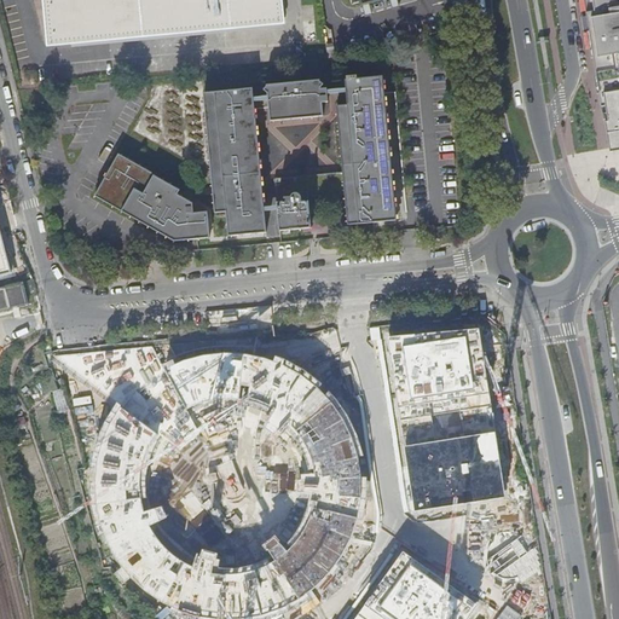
[(284,0),(48,0),(52,46),(287,24),(284,0)]
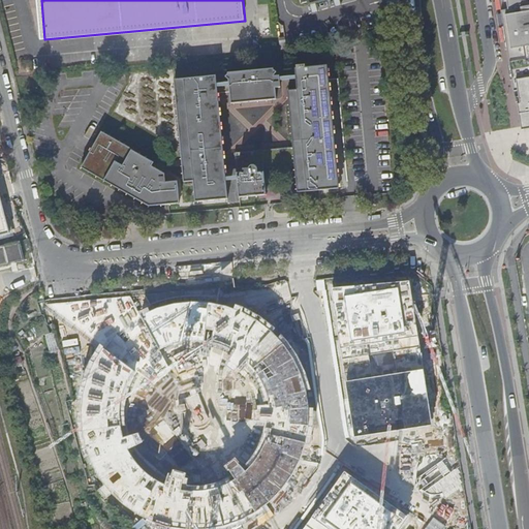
[(528,0),(498,0),(512,86),(523,126),(528,125),(528,0)]
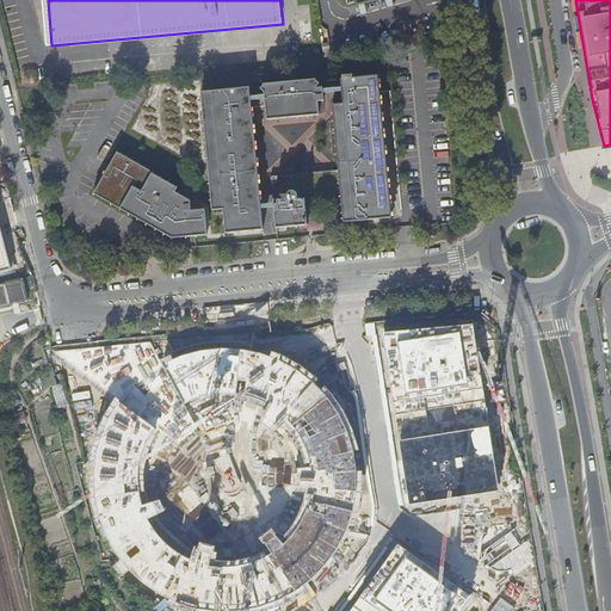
[(440,38),(438,30),(424,35),(426,42),(440,38)]
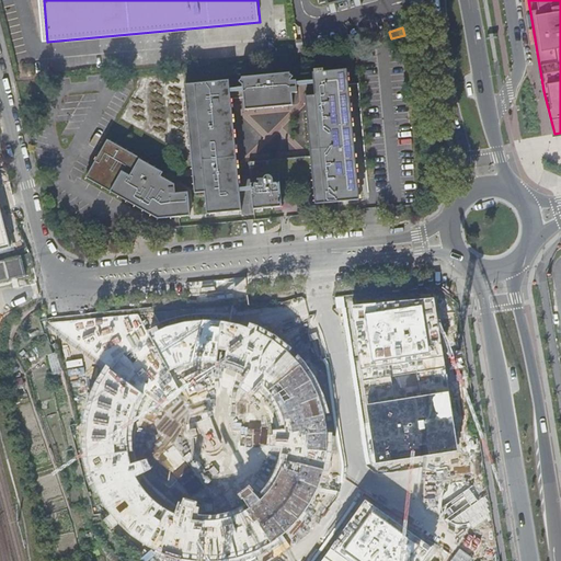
[(318,73),(315,73),(316,81),(316,86),(317,96),(317,104),(307,105),(311,158),(250,163),(252,187),(252,191),(253,210),(275,208),(282,208),(279,180),(289,180),(313,178),(316,205),(359,202),(358,179),(350,71),(325,73),(325,72),(324,71),(318,72),(318,73)]
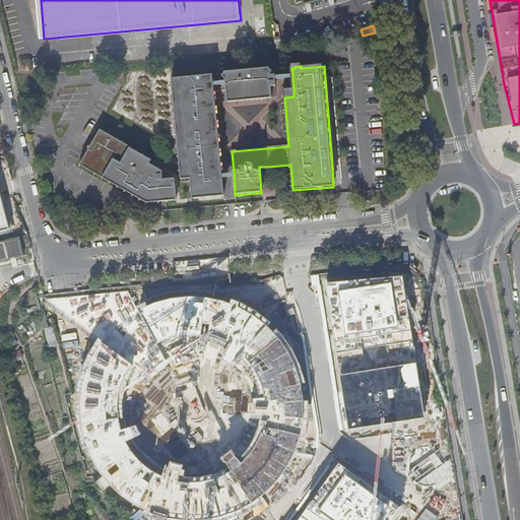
[(272,87),(277,87),(276,80),(276,76),(276,75),(270,76),(270,75),(274,72),(270,69),(270,68),(226,72),(222,76),(226,78),(226,81),(214,82),(214,75),(173,78),(181,179),(190,178),(192,198),(223,196),(221,178),(221,175),(215,92),(228,91),(228,103),(273,99),(272,87)]
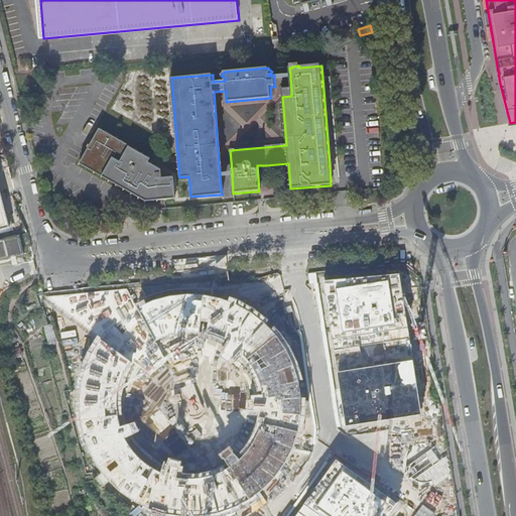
[(131,144),(101,127),(81,161),(146,201),(161,200),(164,199),(174,199),(173,175),(161,177),(161,168),(149,161),(151,157),(130,145),(131,144)]
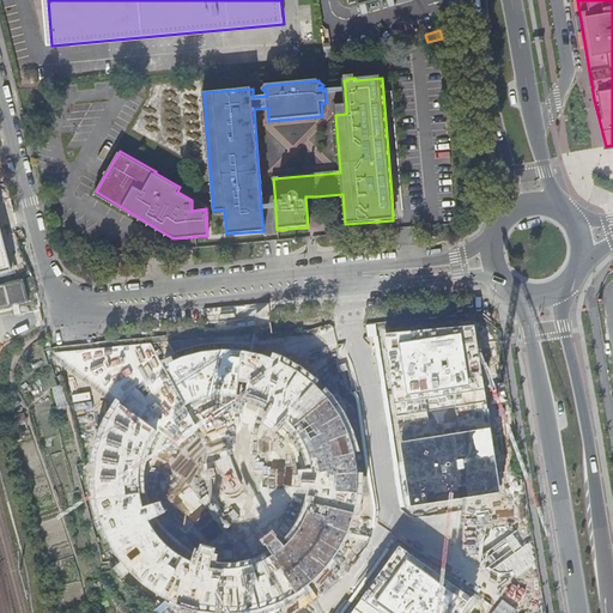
[(319,230),(316,196),(305,196),(308,228),(301,228),(301,231),(319,230)]
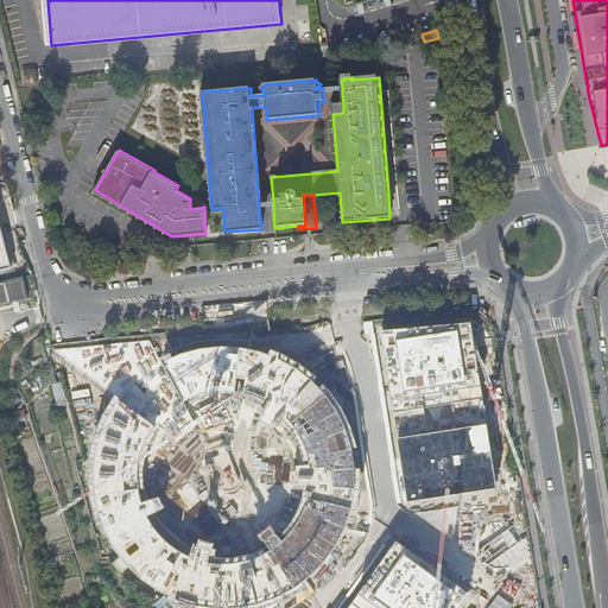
[(472,323),(381,331),(407,501),(496,488),(472,323)]
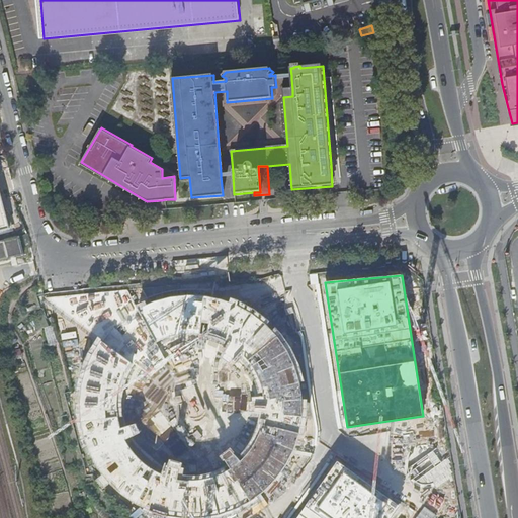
[(82,438),(88,455),(96,469),(106,482),(118,493),(132,502),(146,510),(162,515),(178,517),(183,517),(198,517),(210,517),(226,513),(241,507),(255,499),(268,489),(279,477),(288,463),(295,449),(300,434),(304,418),(305,402),(303,385),(299,369),(293,354),(284,339),(272,326),(259,314),(244,305),(228,297),(210,292),(192,291),(174,292),(157,296),(141,303),(136,305),(127,291),(45,297),(99,337),(90,352),(83,368),(78,385),(77,403),(78,421),(82,438)]
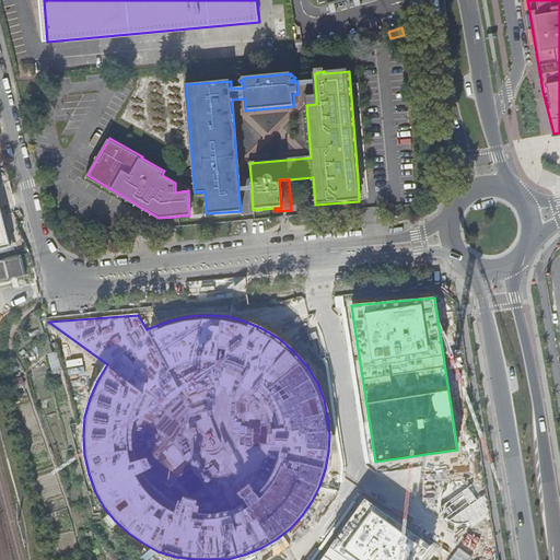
[(421,559),(434,543),(363,492),(316,559),(421,559)]
